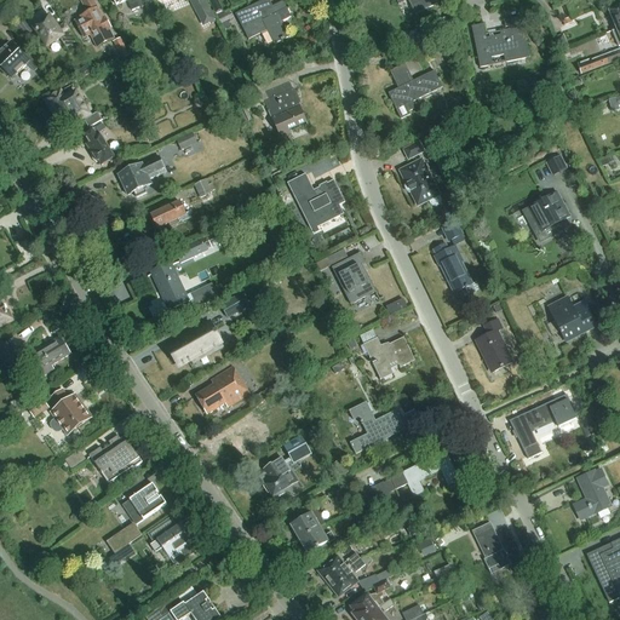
[(103,19),(92,0),(82,0),(81,0),(89,13),(82,17),(73,22),(84,40),(92,36),(98,47),(114,39),(109,29),(112,28),(105,18),(103,19)]
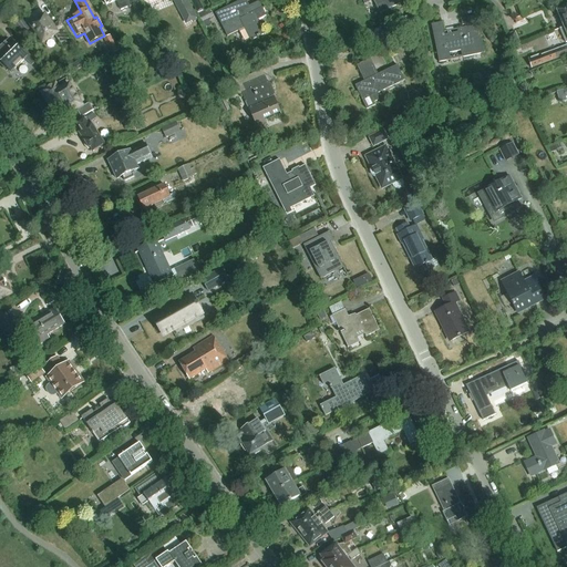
[(104,0),(106,6),(117,1),(121,10),(130,7),(126,0),(104,0)]
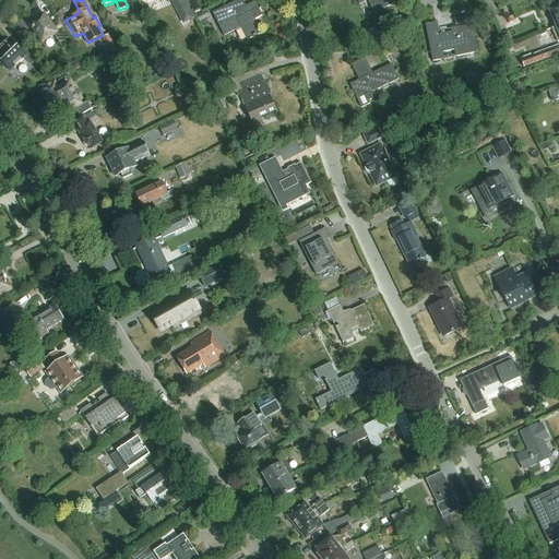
[(183,0),(175,0),(173,2),(180,16),(186,14),(189,21),(194,18),(183,0)]
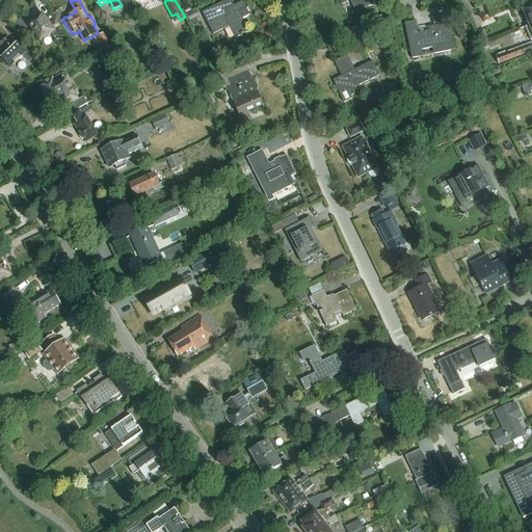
[(193,9),(188,0),(186,0),(182,2),(187,12),(193,9)]
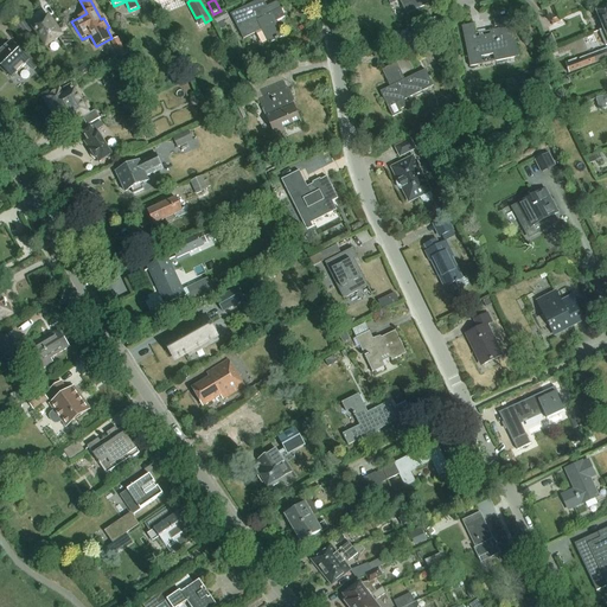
[(285,17),(281,8),(278,1),(266,7),(262,0),(259,0),(230,14),(243,39),(261,30),(268,43),(276,39),(276,40),(279,39),(279,38),(283,36),(279,26),(276,27),(274,23),(285,17)]
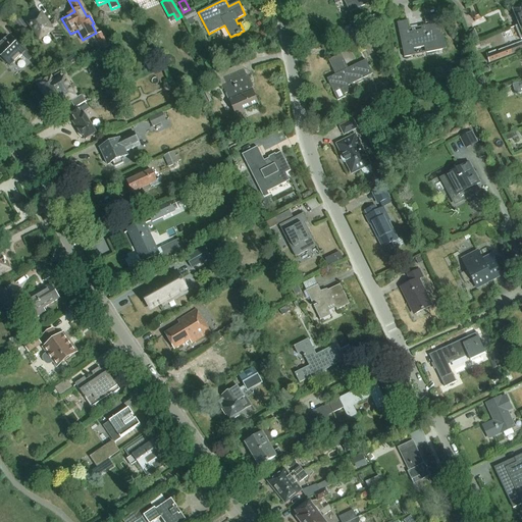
[(333,0),(335,4),(344,1),(350,12),(367,4),(365,0),(333,0)]
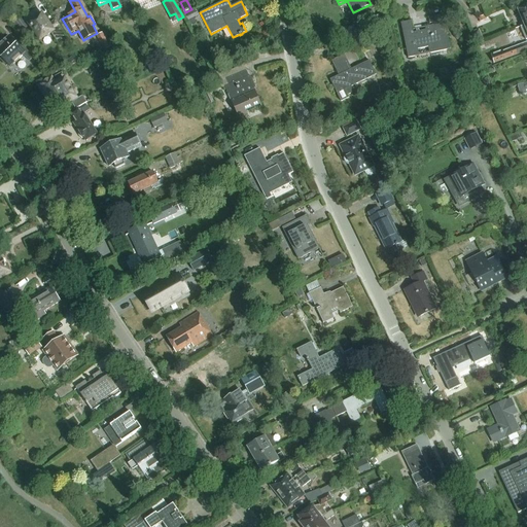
[(131,3),(126,5),(135,24),(140,22),(131,3)]
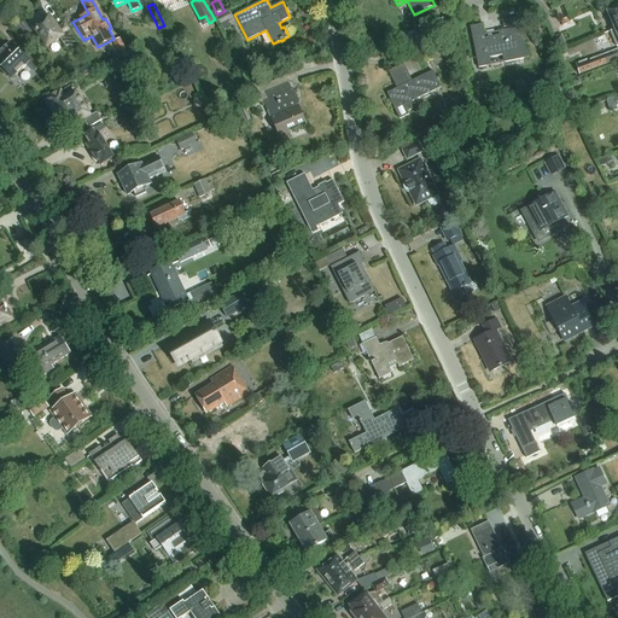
[(233,16),(221,22),(225,30),(237,24),(233,16)]
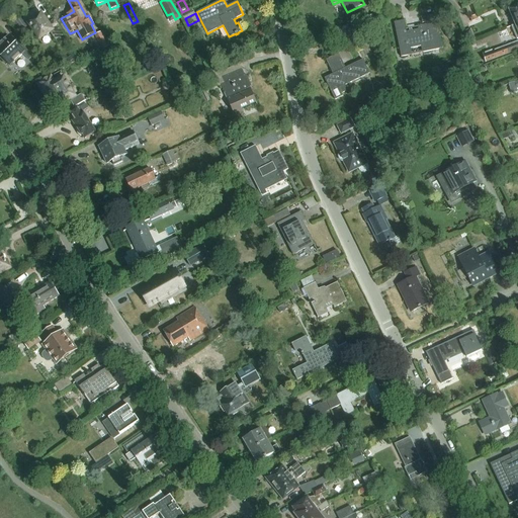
[(49,25),(41,15),(29,23),(39,39),(50,32),(56,40),(59,46),(67,40),(64,35),(54,21),(49,25)]
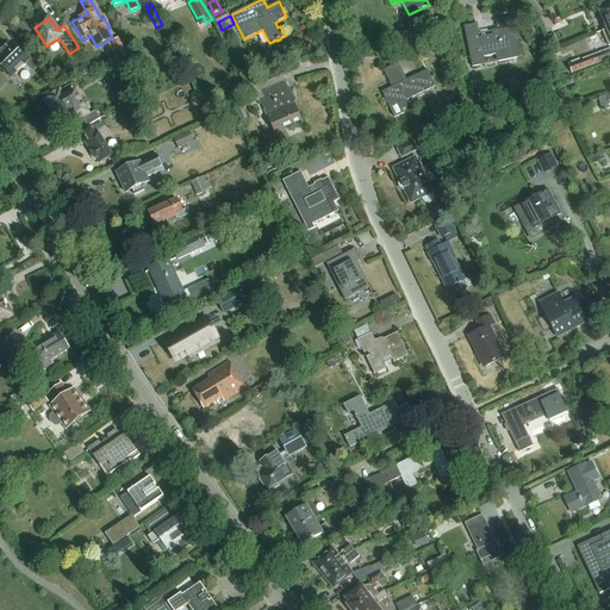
[(477,25),(465,27),(473,68),(522,58),(514,18),(496,22),(498,29),(500,27),(500,30),(492,32),(493,36),(479,38),(477,25)]
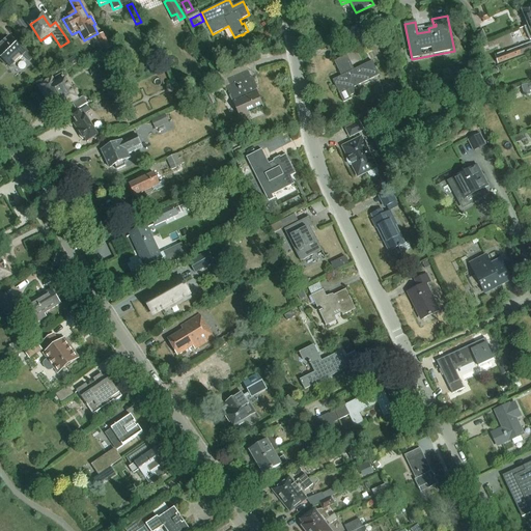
[(486,44),(481,31),(475,34),(480,46),(486,44)]
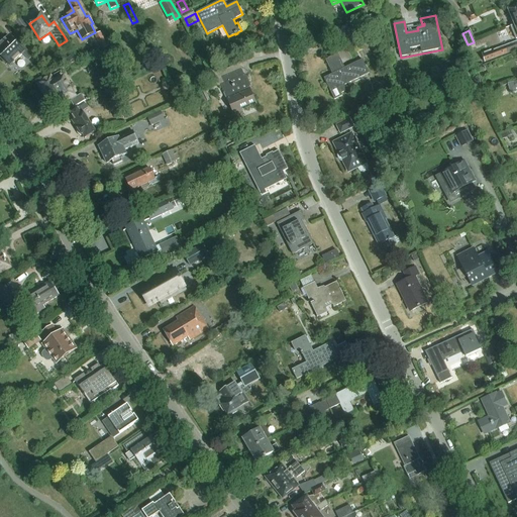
[(102,32),(96,36),(103,49),(109,46),(102,32)]
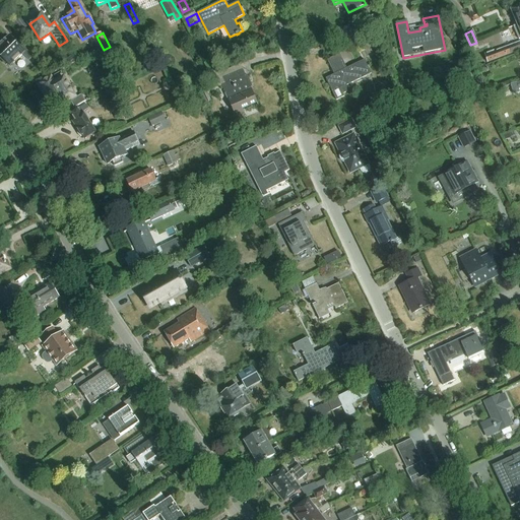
[(0,55),(10,66),(24,53),(31,61),(37,57),(19,40),(15,44),(9,38),(0,46),(0,55)]
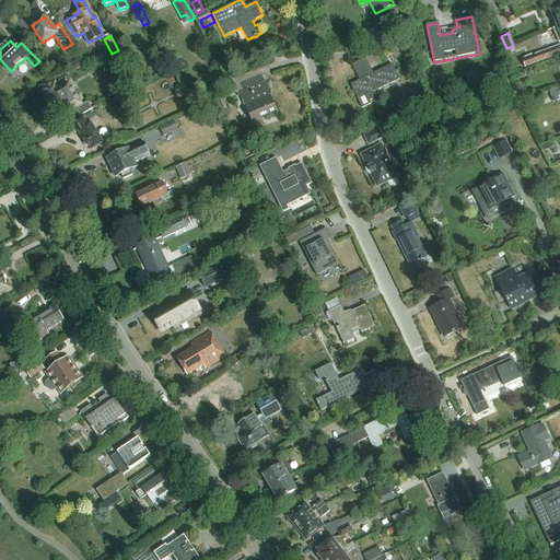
[(552,47),(522,59),(525,68),(557,56),(552,47)]
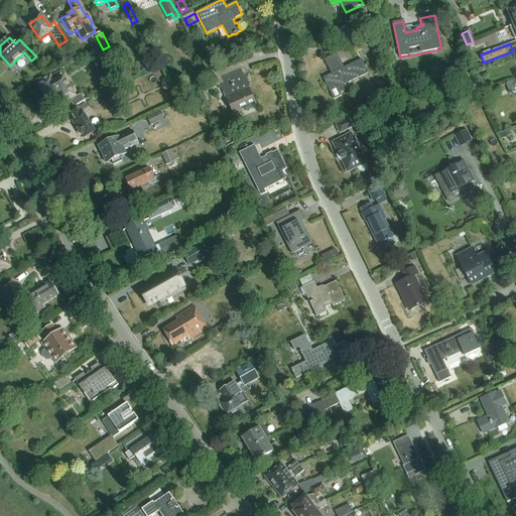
[(331,74),(324,78),(334,99),(342,96),(341,93),(348,89),(346,84),(369,73),(362,58),(344,67),(337,52),(324,59),(331,74)]
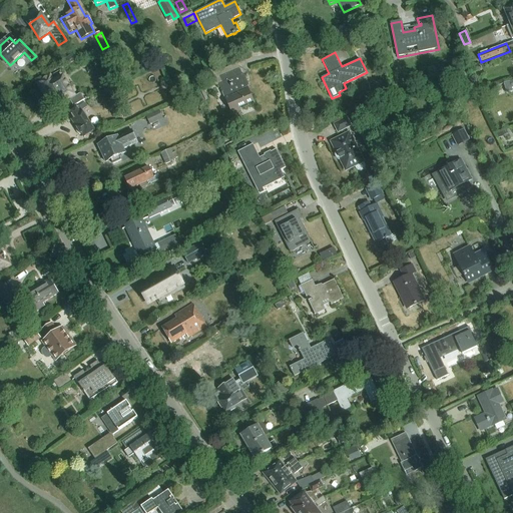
[(219,77),(222,84),(219,85),(231,114),(255,104),(246,83),(247,83),(244,75),(242,75),(240,69),(219,77)]
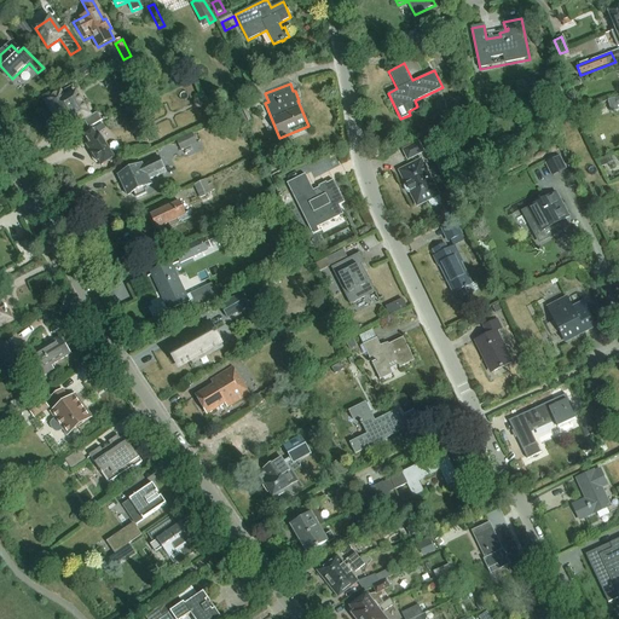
[(62,88),(42,99),(53,119),(58,115),(61,119),(58,120),(63,127),(64,127),(67,129),(93,115),(77,87),(65,94),(62,88)]
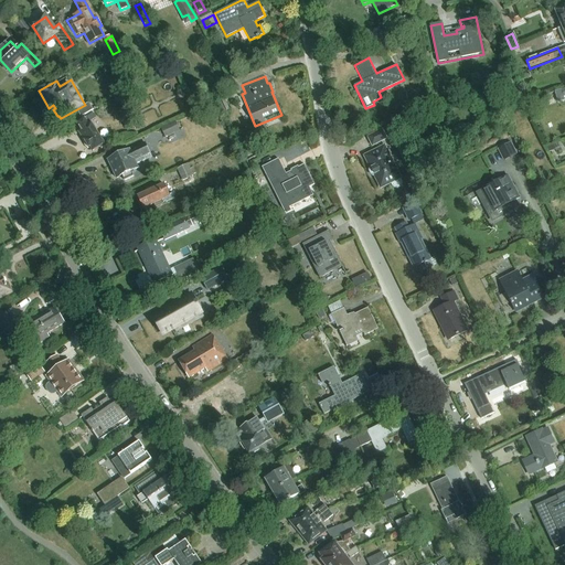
[(493,112),(488,97),(478,100),(484,115),(493,112)]
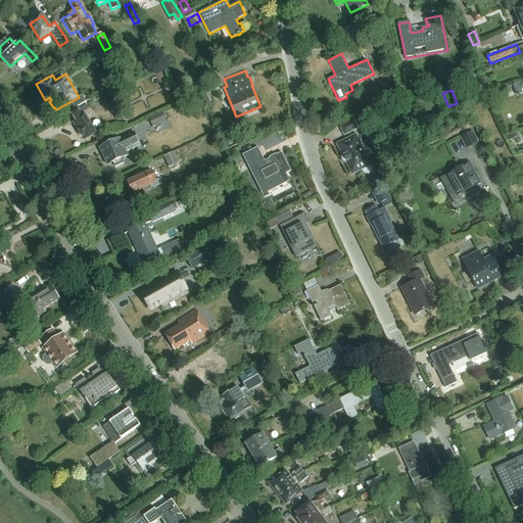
[(212,101),(207,91),(200,95),(205,104),(212,101)]
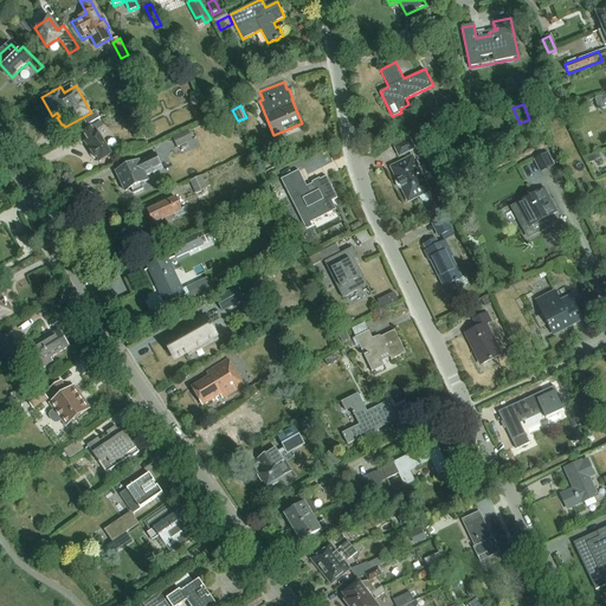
[(82,118),(86,126),(101,118),(96,110),(82,118)]
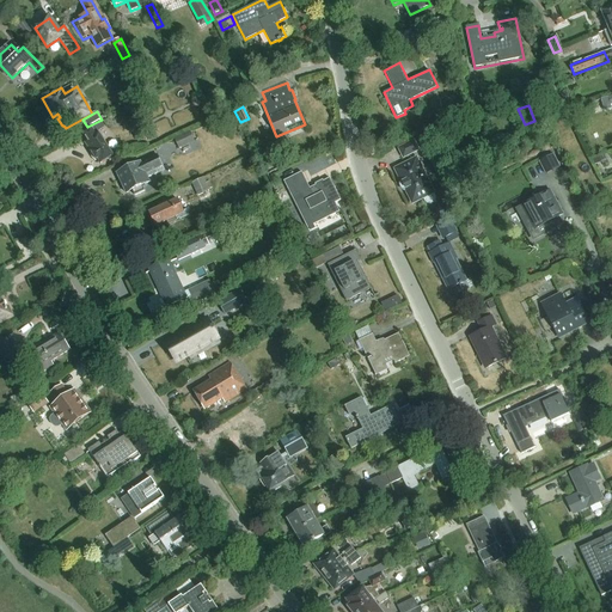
[(99,164),(114,155),(98,133),(105,128),(102,123),(84,134),(89,141),(86,142),(93,153),(92,155),(95,159),(97,159),(99,164)]
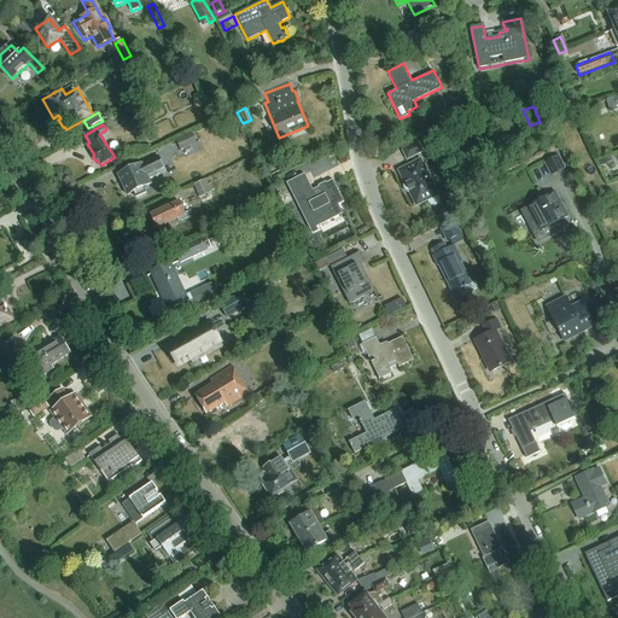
[(191,133),(180,138),(185,147),(196,143),(191,133)]
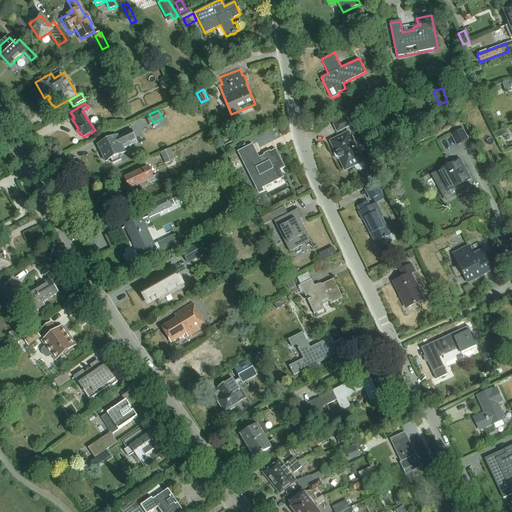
[(347,117),(333,124),(337,134),(352,127),(347,117)]
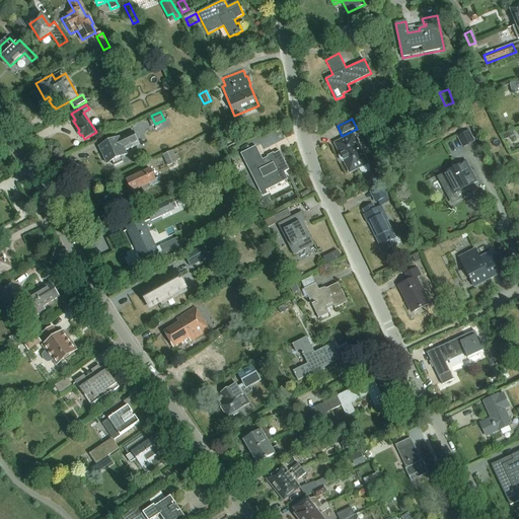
[(470,130),(457,137),(462,147),(476,141),(470,130)]
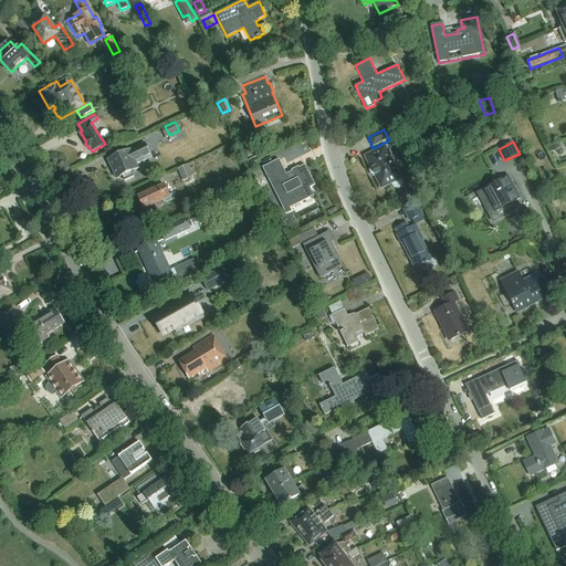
[(150,154),(146,143),(108,160),(117,179),(123,176),(125,181),(134,177),(132,173),(138,169),(137,165),(146,160),(144,157),(150,154)]
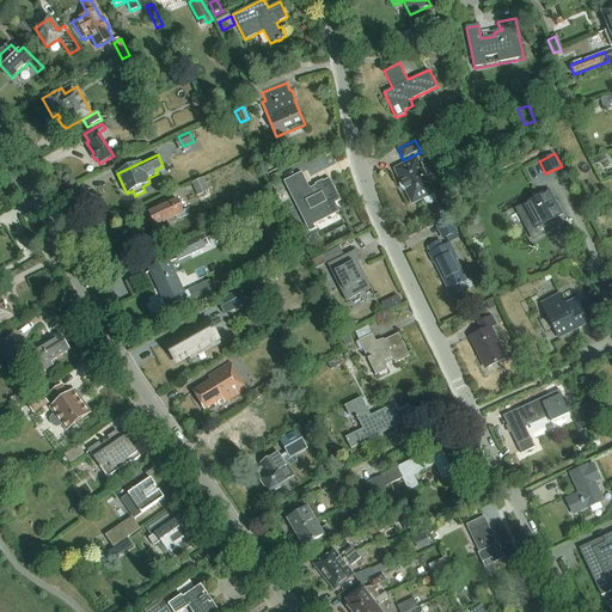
[(396,170),(412,203),(423,199),(424,202),(429,204),(434,202),(435,201),(435,199),(434,197),(416,160),(396,170)]
